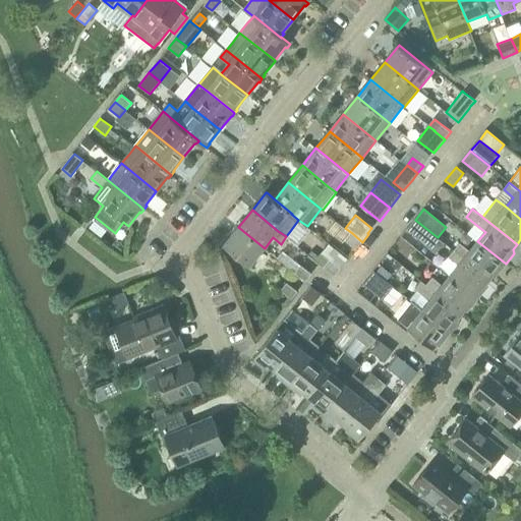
[(427,244),(435,235),(415,220),(408,229),(427,244)]
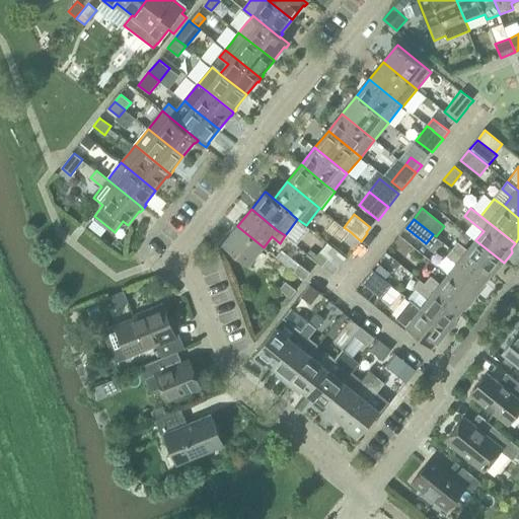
[(249,265),(264,247),(237,226),(223,244),(249,265)]
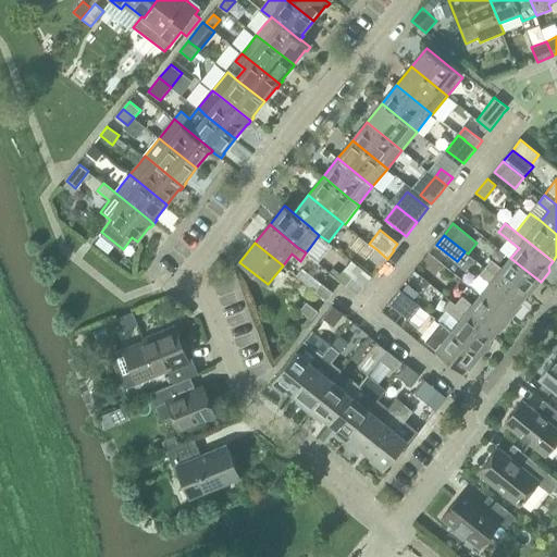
[(369,244),(363,251),(382,265),(387,259),(376,249),(369,244)]
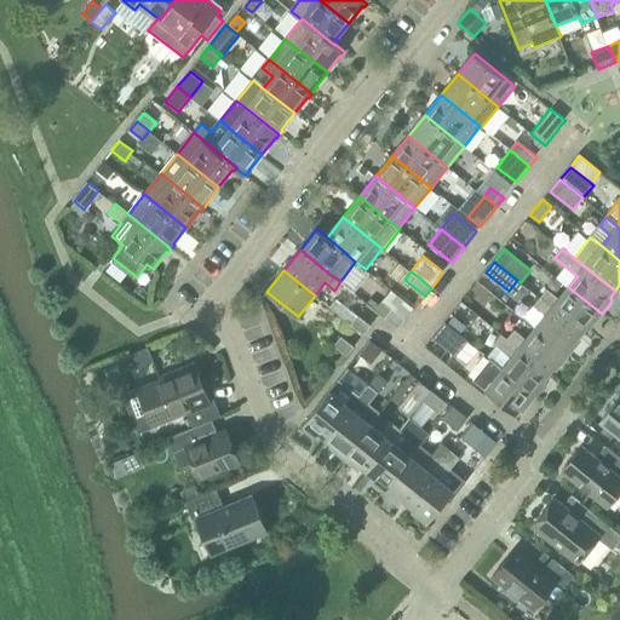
[(541,298),(583,332),(587,326),(592,326),(602,314),(568,287),(560,298),(549,290),(541,298)]
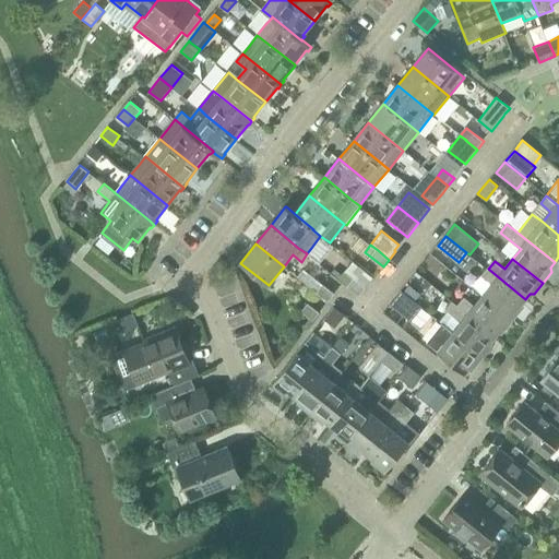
[(491,285),(483,296),(513,320),(522,308),(521,305),(525,299),(488,269),(482,277),(491,285)]
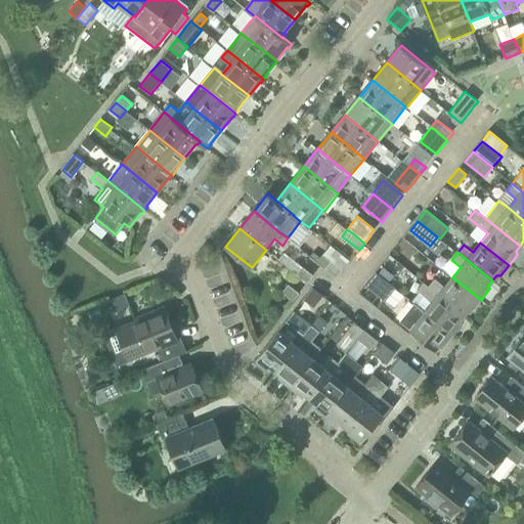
[(323,255),(317,262),(326,269),(337,277),(343,270),(332,262),(323,255)]
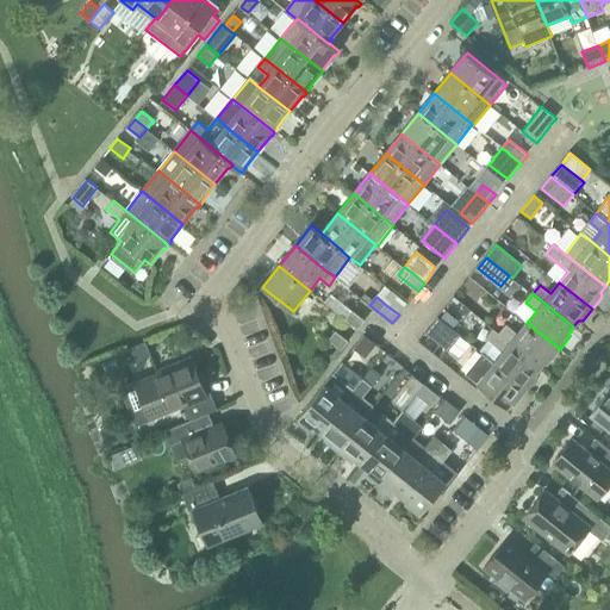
[(439,317),(427,332),(449,350),(461,336),(452,328),(459,318),(448,310),(441,319),(439,317)]
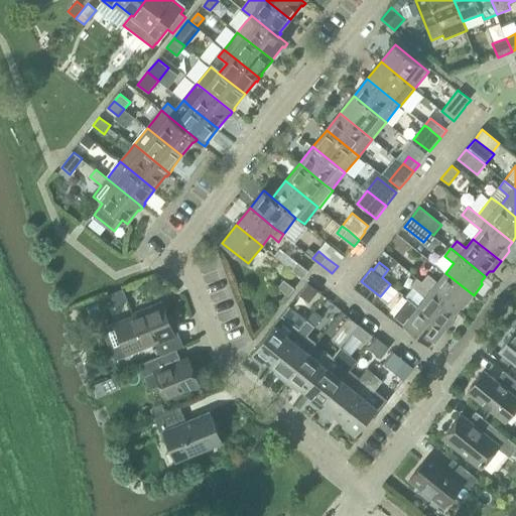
[(303,278),(309,271),(298,263),(293,270),(303,278)]
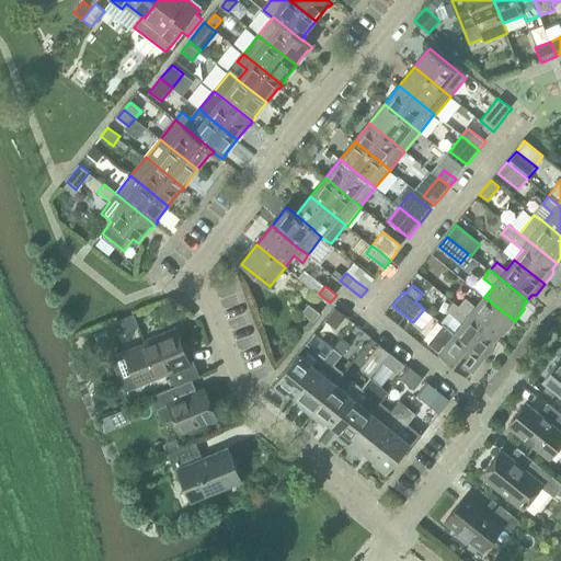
[(506,332),(515,321),(484,297),(477,307),(467,299),(460,307),(497,338),(502,332),(506,332)]
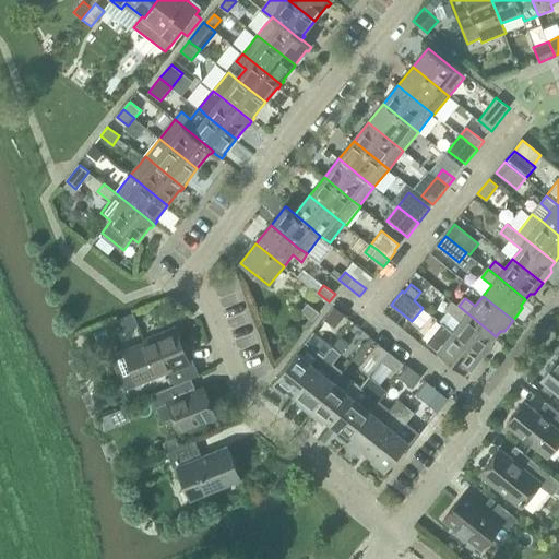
[(484,356),(492,345),(491,342),(496,336),(459,306),(453,301),(447,310),(462,322),(453,332),(484,356)]
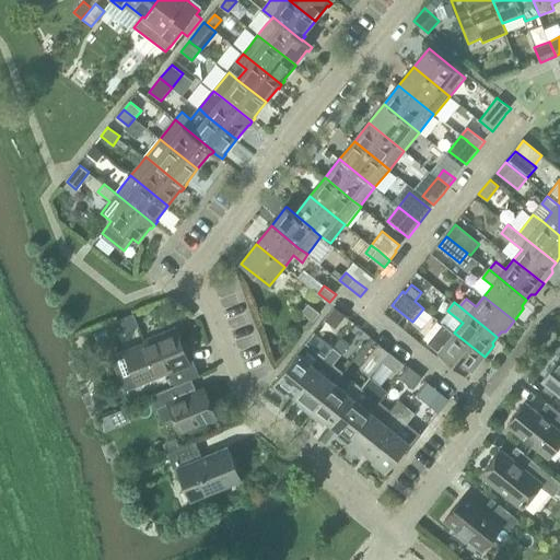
[(314,322),(321,314),(310,304),(303,312),(314,322)]
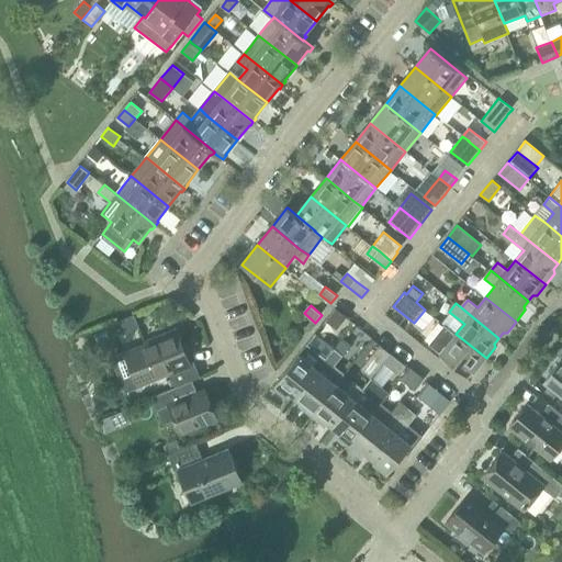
[(345,313),(333,305),(324,318),(335,326),(345,313)]
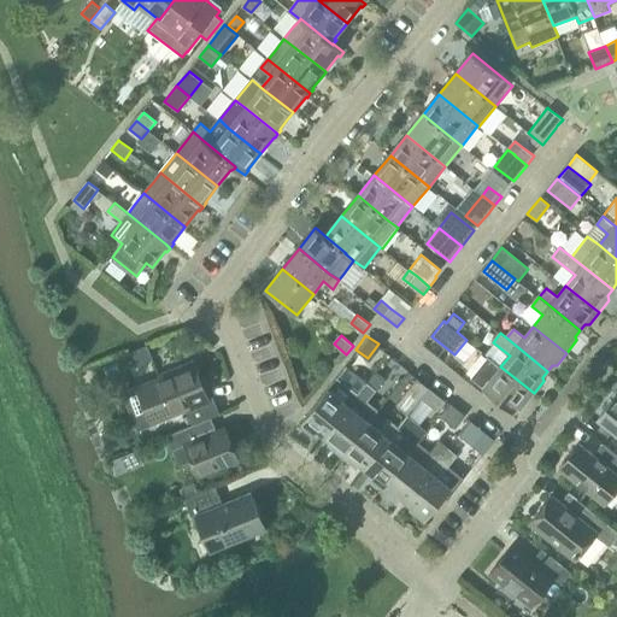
[(146,346),(131,353),(136,365),(152,358),(147,347),(146,346)]
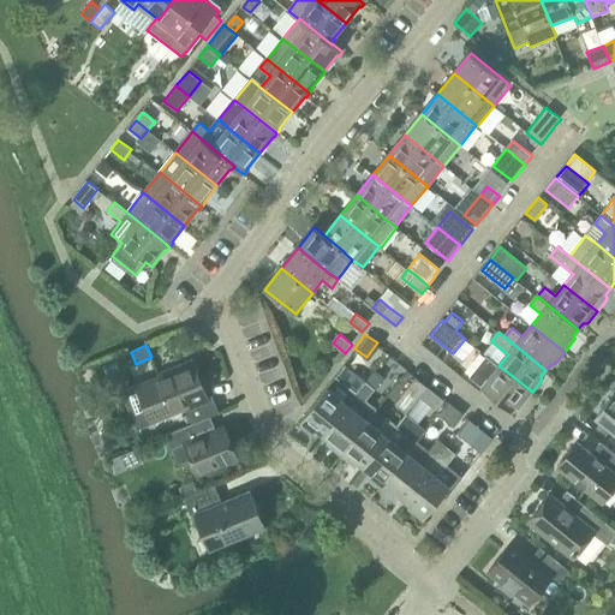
[(523,404),(532,392),(499,365),(499,366),(488,357),(471,377),(513,411),(518,405),(523,404)]
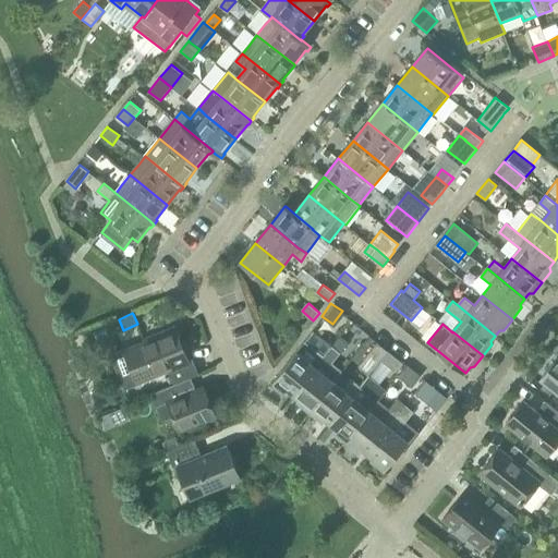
[(176,385),(192,378),(199,375),(193,360),(189,361),(177,330),(125,351),(138,383),(169,371),(176,385)]
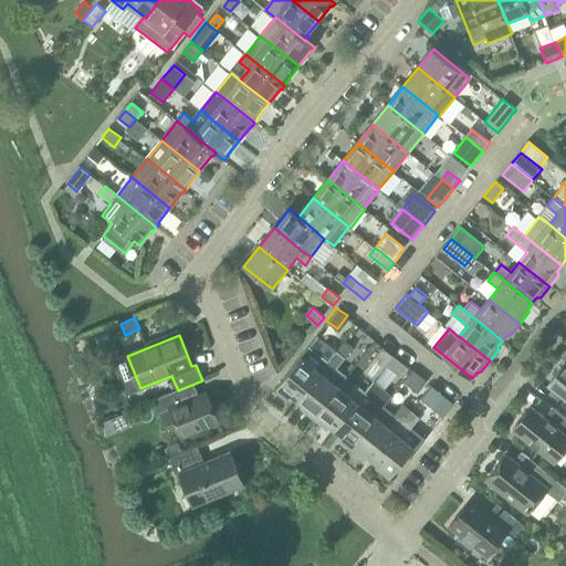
[(329,362),(299,400),(304,405),(304,409),(315,418),(339,387),(329,379),(352,352),(343,345),(329,362)]
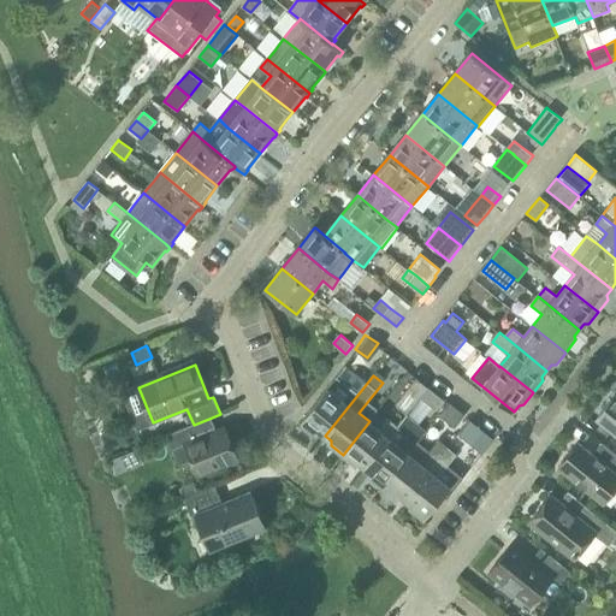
[(329,389),(302,421),(315,432),(319,432),(325,436),(359,394),(349,386),(349,388),(337,378),(329,389)]
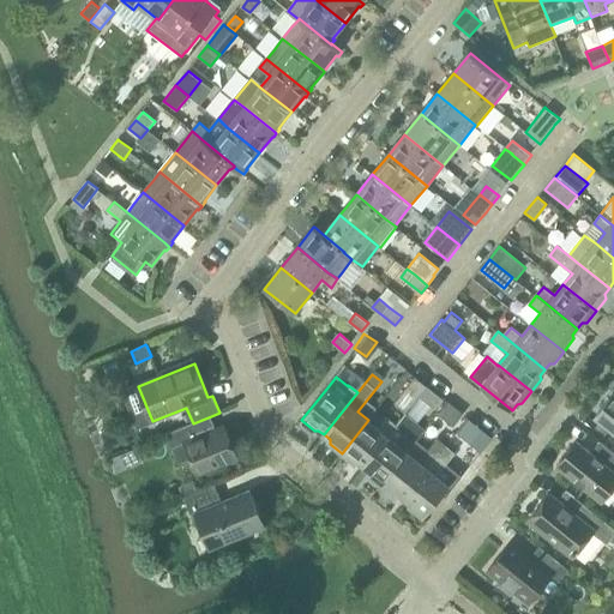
[(421,396),(428,387),(416,378),(395,404),(407,413),(420,397),(421,396)]
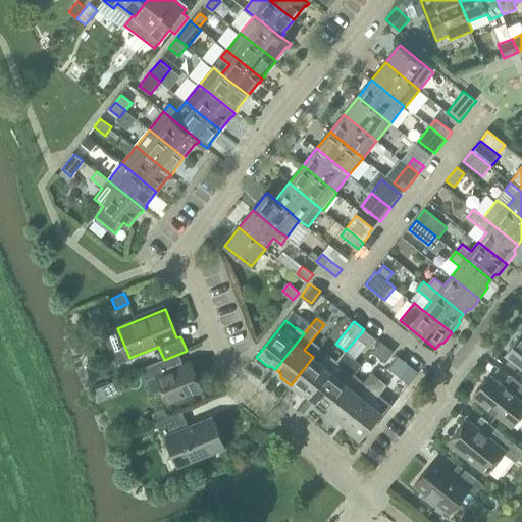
[(364,329),(358,336),(357,337),(368,346),(375,338),(364,329)]
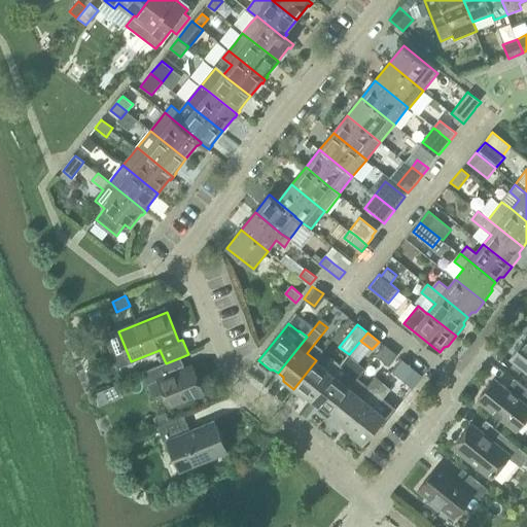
[(526,339),(511,359),(526,372),(526,339)]
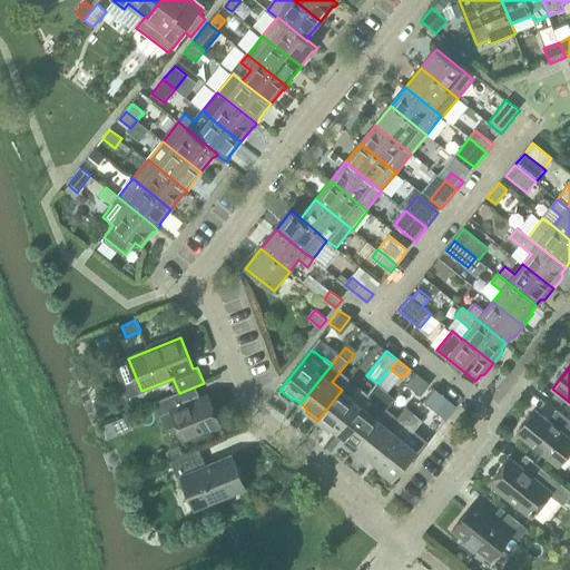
[(184,442),(222,426),(208,395),(200,399),(196,386),(179,393),(155,403),(160,416),(172,412),(184,442)]
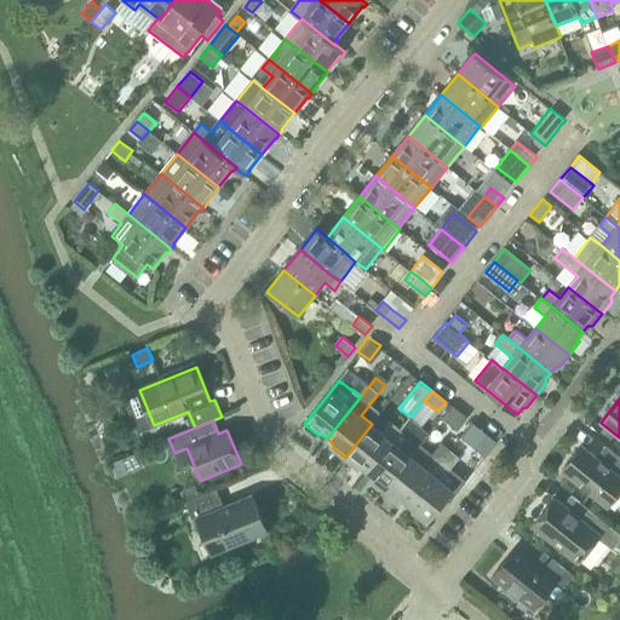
[(372,424),(345,458),(359,468),(362,466),(368,471),(402,429),(392,422),(384,434),(372,424)]
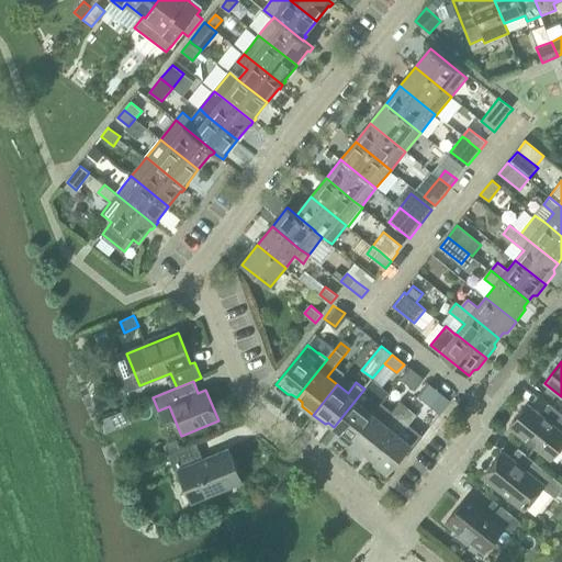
[(364,389),(334,427),(339,431),(339,436),(350,445),(382,404),(372,395),(364,389)]
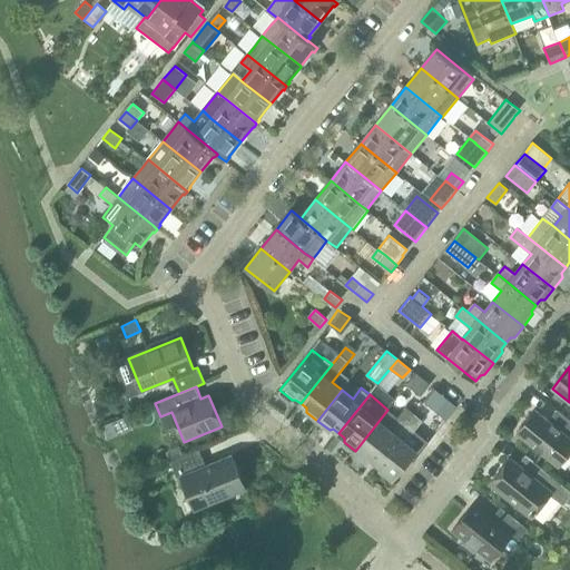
[(387,410),(355,451),(366,460),(371,459),(376,463),(415,414),(405,406),(397,416),(387,410)]
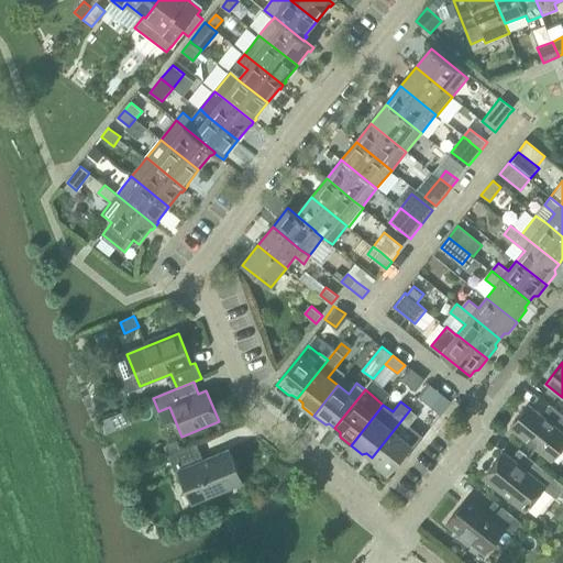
[(542,415),(529,405),(511,427),(553,460),(562,446),(562,414),(551,405),(542,415)]
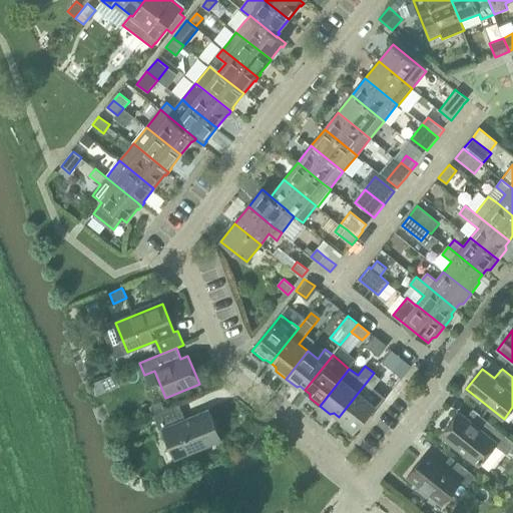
[(374,373),(339,417),(344,421),(344,424),(355,433),(376,406),(366,398),(381,379),(374,373)]
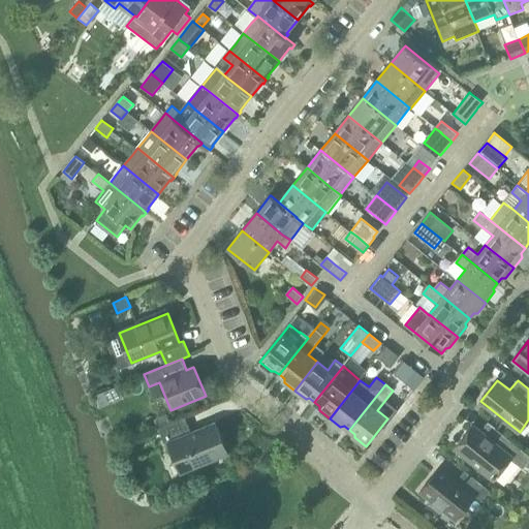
[(159,427),(170,423),(168,415),(156,419),(159,427)]
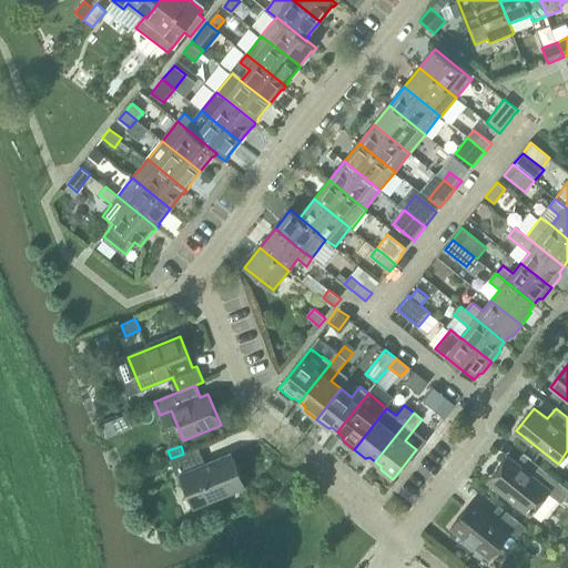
[(205,464),(200,448),(171,459),(178,476),(181,475),(195,508),(246,488),(232,454),(205,464)]
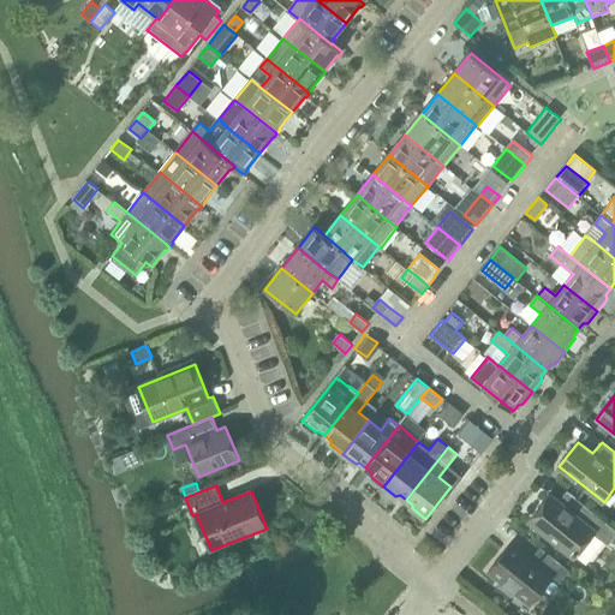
[(609,545),(614,537),(614,529),(578,499),(568,511),(550,496),(531,520),(575,556),(595,533),(609,545)]
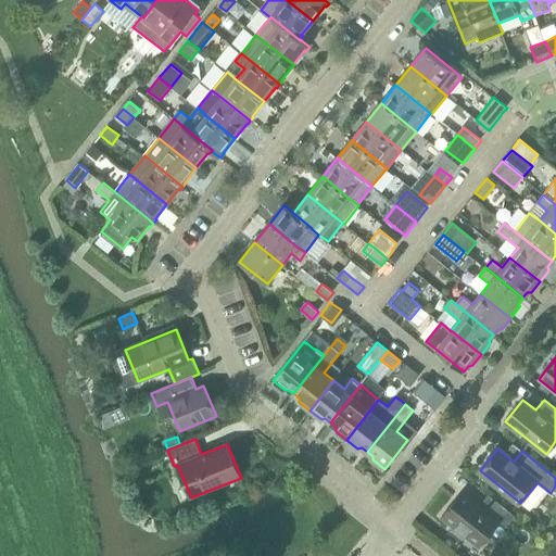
[(481,505),(463,491),(443,517),(455,527),(452,530),(464,539),(466,535),(480,546),(500,521),(507,527),(516,516),(490,495),(481,505)]
